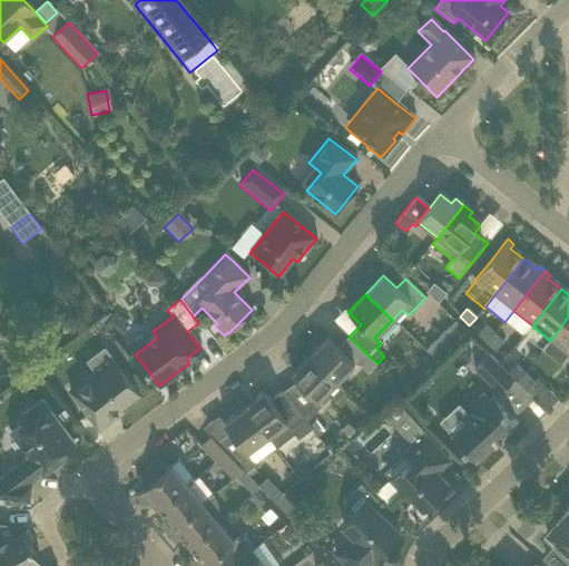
[(106,329),(120,339),(129,327),(114,316),(106,329)]
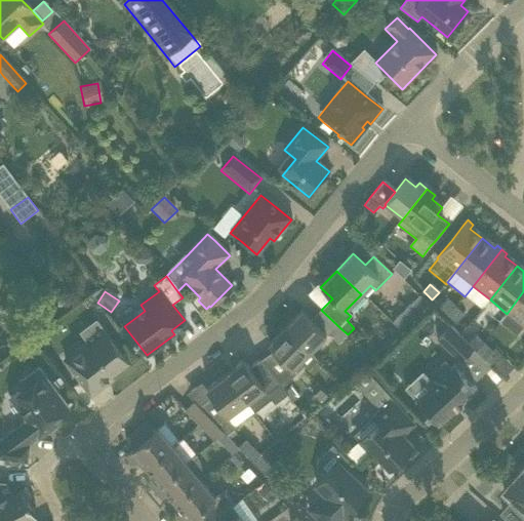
[(523,291),(507,314),(499,323),(517,337),(523,328),(523,291)]
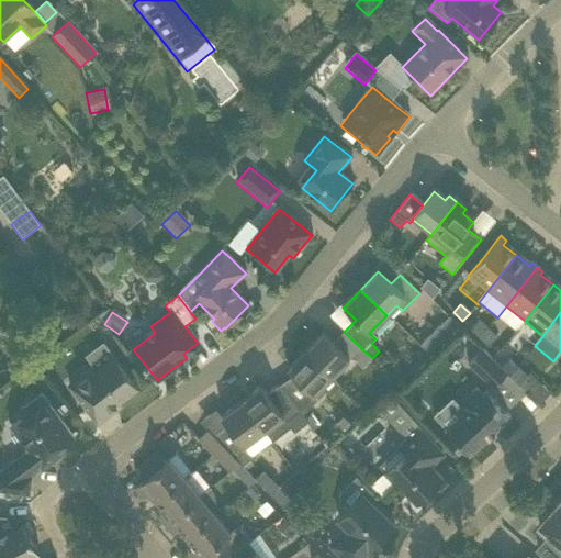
[(479,337),(486,330),(478,321),(470,328),(479,337)]
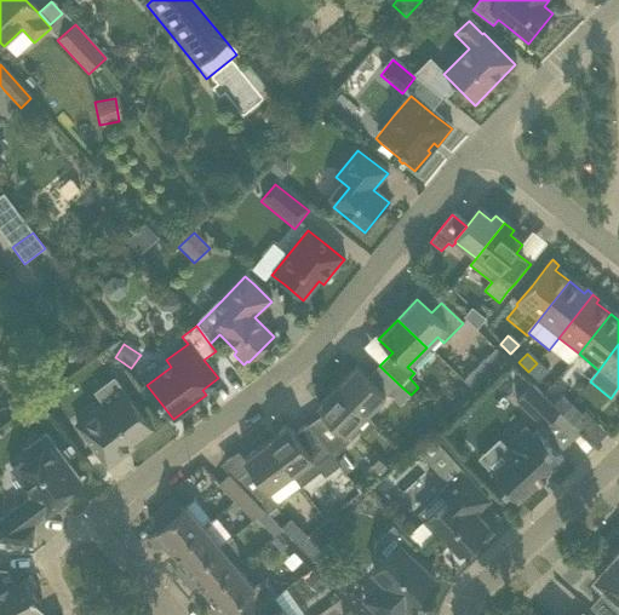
[(483,361),(463,381),(473,391),(493,371),(483,361)]
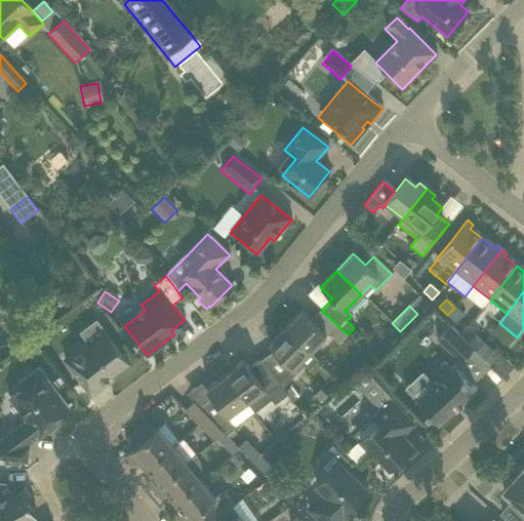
[(454,308),(447,315),(455,323),(462,316),(454,308)]
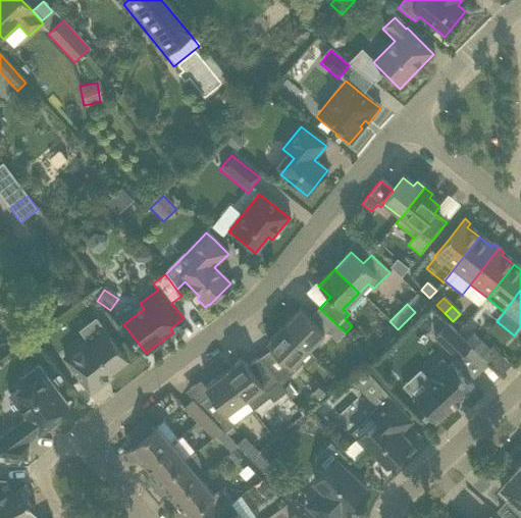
[(300,310),(283,326),(307,351),(323,334),(300,310)]
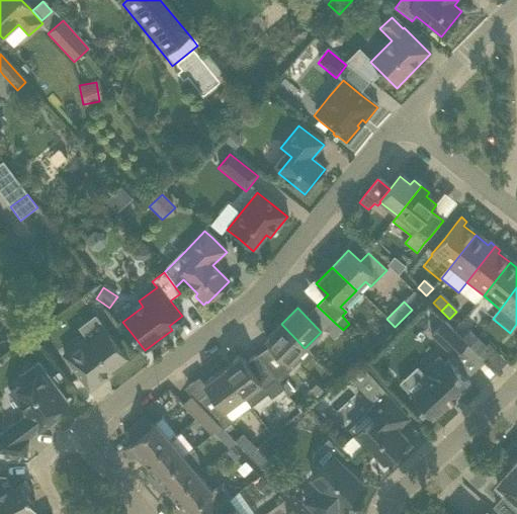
[(87,341),(64,358),(89,392),(112,374),(109,371),(126,359),(106,332),(94,317),(78,329),(87,341)]
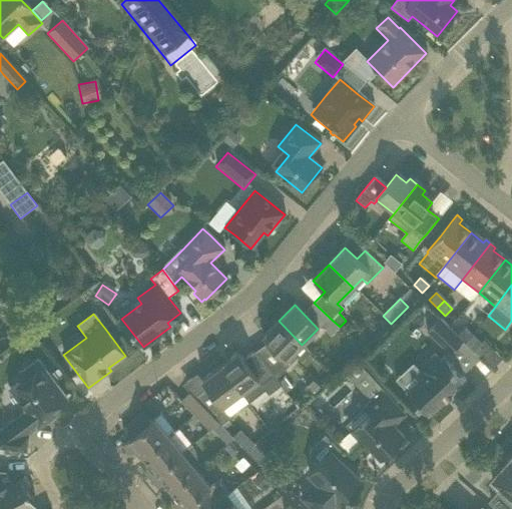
[(426,332),(450,355),(462,342),(439,319),(426,332)]
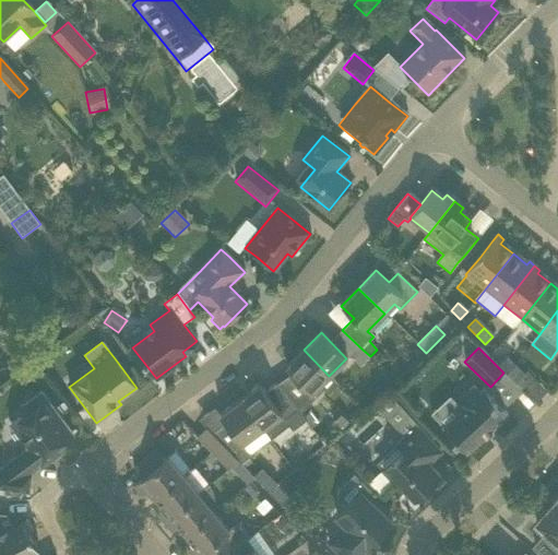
[(277,386),(300,414),(323,391),(328,396),(339,386),(329,376),(304,350),(286,368),(293,375),(277,386)]
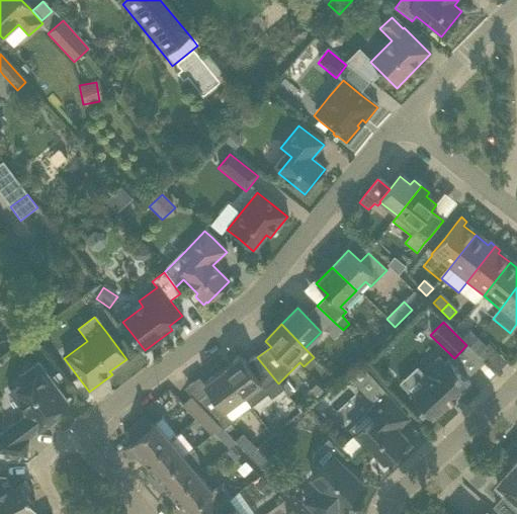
[(336,324),(327,333),(334,339),(343,330),(336,324)]
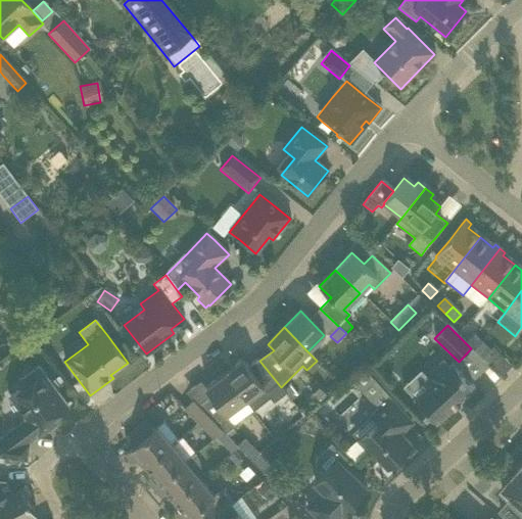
[(481,343),(473,335),(466,342),(474,350),(481,343)]
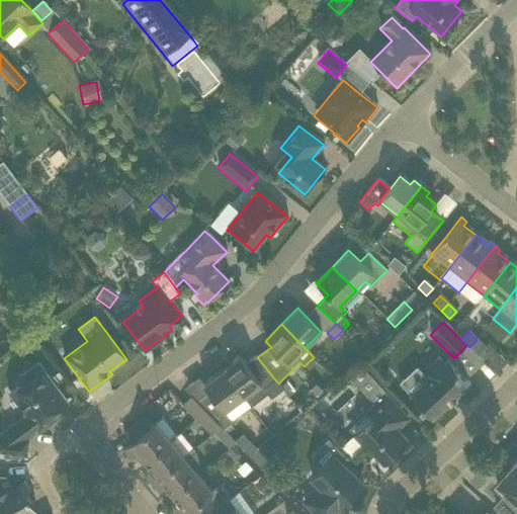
[(243,399),(261,386),(263,389),(265,388),(275,403),(289,393),(284,386),(281,389),(278,383),(257,357),(246,364),(240,357),(222,371),(243,399)]
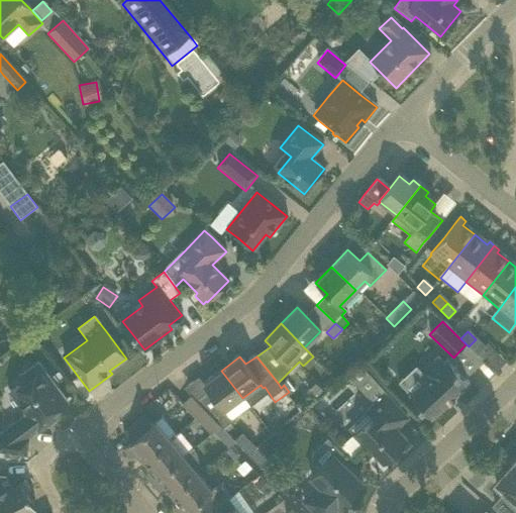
[(469,384),(455,370),(447,361),(443,365),(437,358),(421,373),(427,379),(409,396),(431,419),(469,384)]
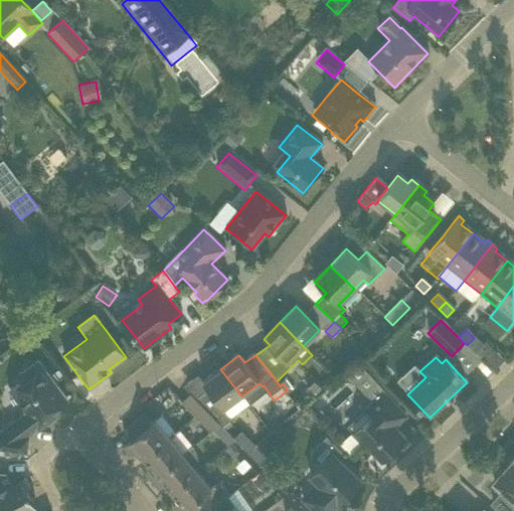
[(66,401),(54,385),(38,364),(19,378),(23,384),(10,393),(26,415),(1,435),(0,435),(0,450),(25,454),(28,438),(26,438),(37,430),(37,431),(55,417),(51,412),(66,401)]
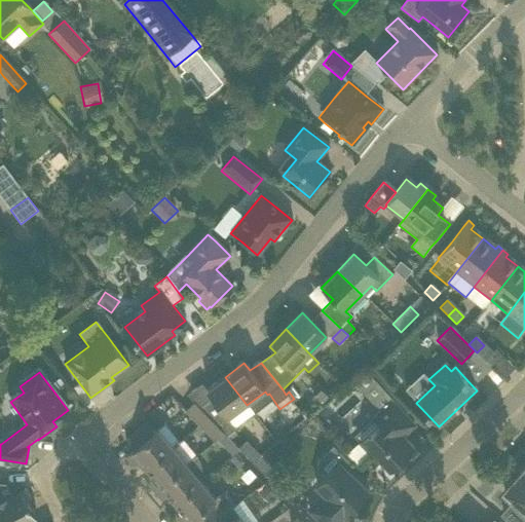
[(199,409),(213,422),(224,435),(227,438),(236,431),(234,429),(254,415),(247,405),(225,377),(207,392),(213,399),(199,409)]
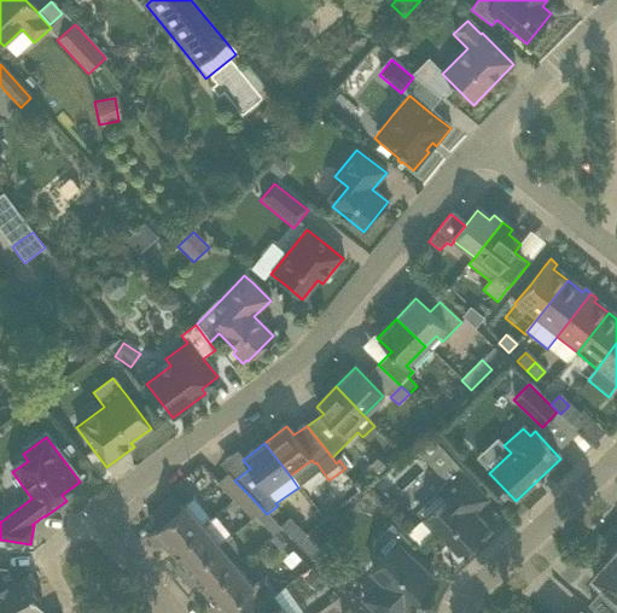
[(485,501),(459,472),(438,492),(446,500),(421,523),(425,525),(441,543),(444,541),(458,555),(485,529),(472,514),(485,501)]
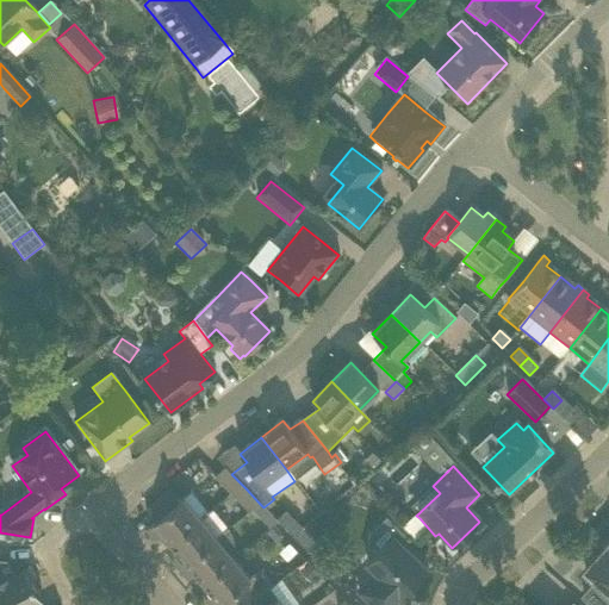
[(236,500),(247,490),(231,474),(225,467),(215,478),(236,500)]
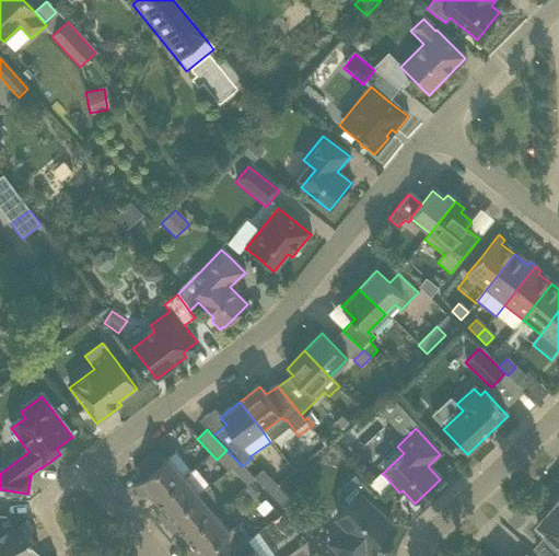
[(148,493),(155,501),(190,472),(175,453),(169,460),(165,462),(156,452),(135,471),(142,481),(134,488),(141,497),(148,493)]
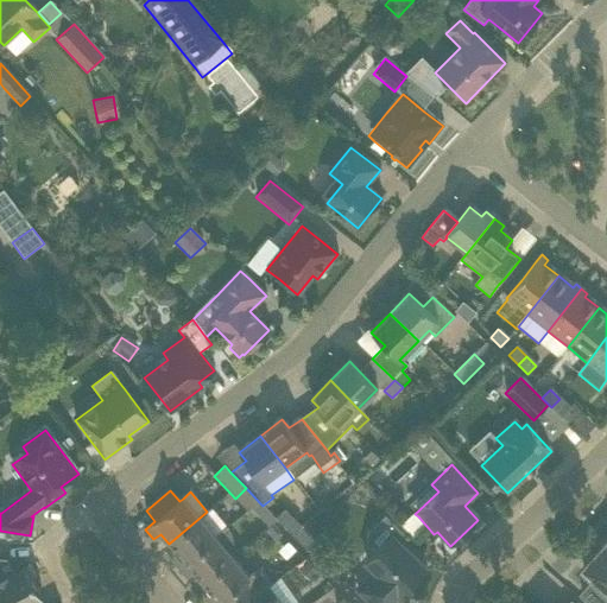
[(259,502),(252,509),(260,518),(269,527),(277,520),(267,511),(263,506),(259,502)]
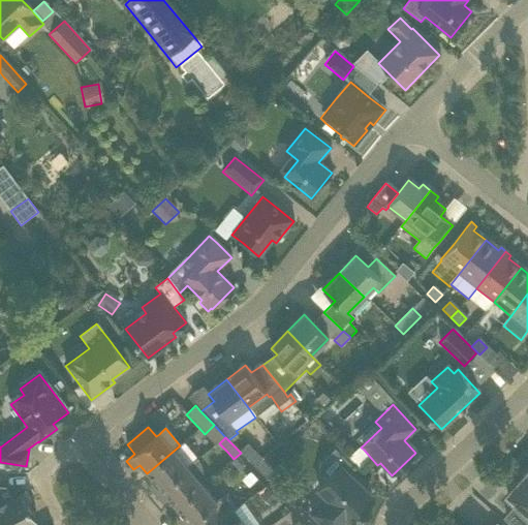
[(187,468),(197,460),(184,443),(180,446),(180,445),(147,473),(154,483),(149,488),(155,495),(187,468)]
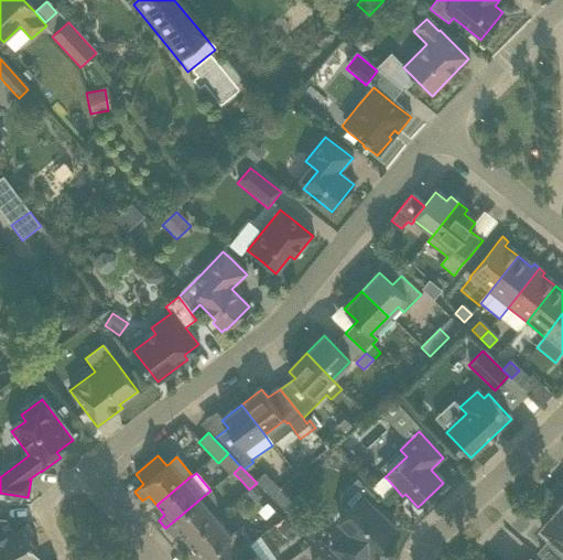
[(272,498),(293,520),(303,510),(282,488),(272,498)]
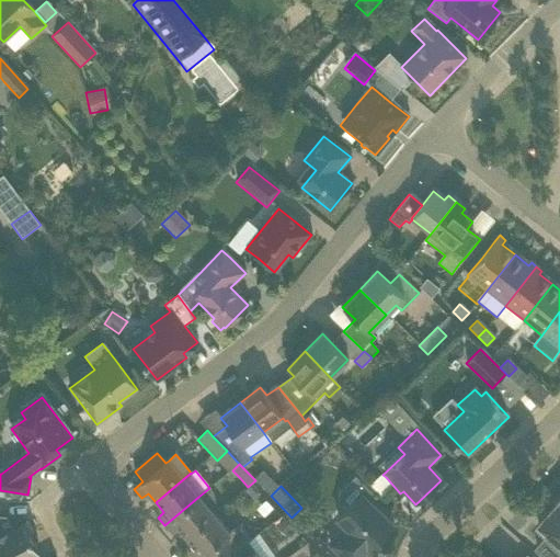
[(345,529),(329,546),(338,555),(339,556),(367,556),(372,553),(380,543),(378,540),(392,525),(376,510),(362,496),(336,521),(345,529)]
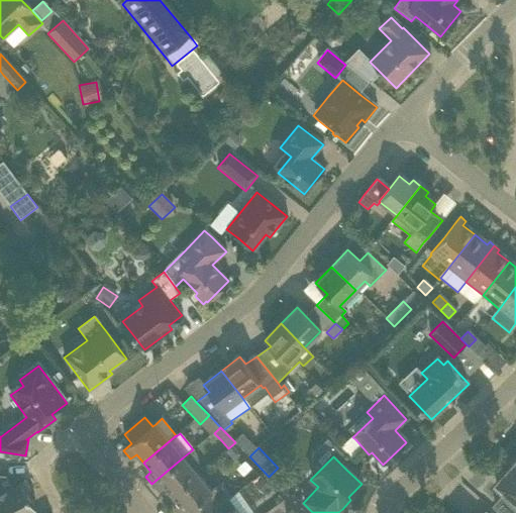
[(197,475),(183,457),(151,484),(159,492),(164,488),(171,496),(197,475)]
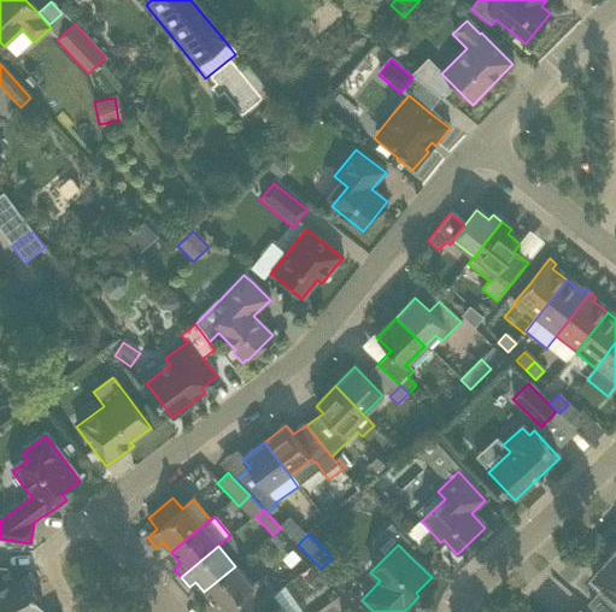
[(615,611),(615,549),(604,564),(605,565),(599,572),(597,571),(591,578),(604,589),(590,605),(597,611),(615,611)]
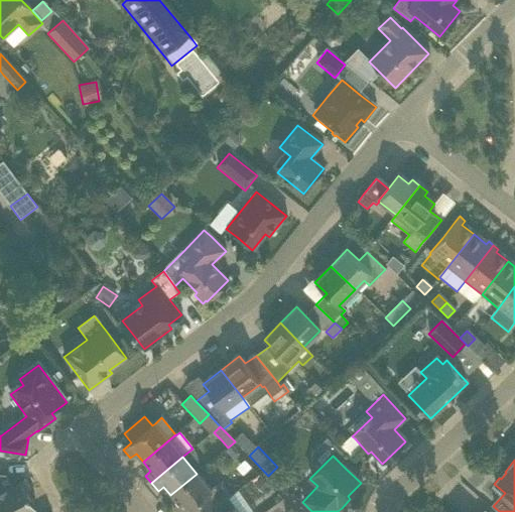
[(207,511),(227,498),(218,485),(211,490),(197,474),(170,495),(177,504),(172,508),(175,511),(207,511)]
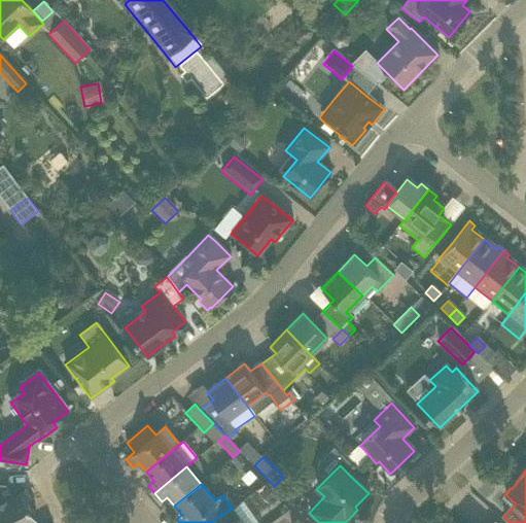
[(266,489),(258,495),(268,504),(275,497),(266,489)]
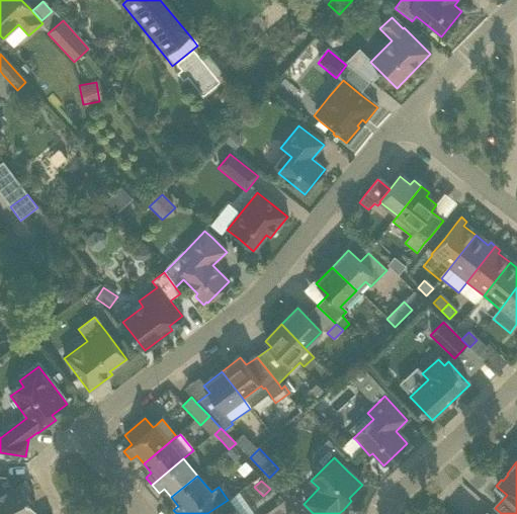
[(30,513),(35,511),(21,484),(0,494),(0,513),(30,513)]
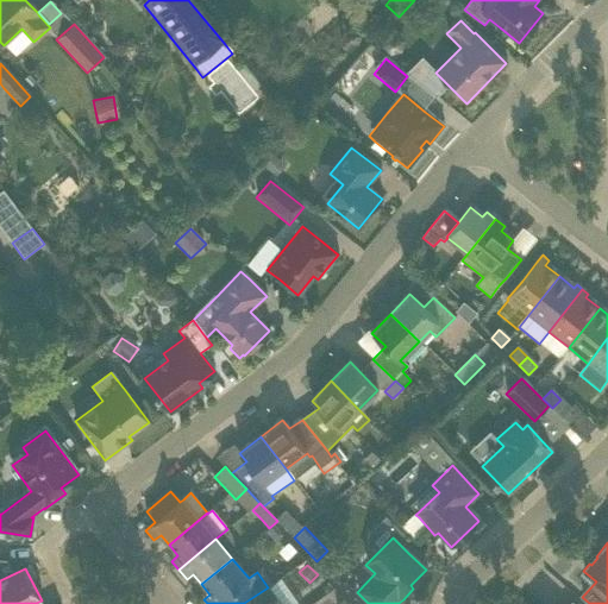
[(280,603),(276,599),(268,587),(244,603),(280,603)]
